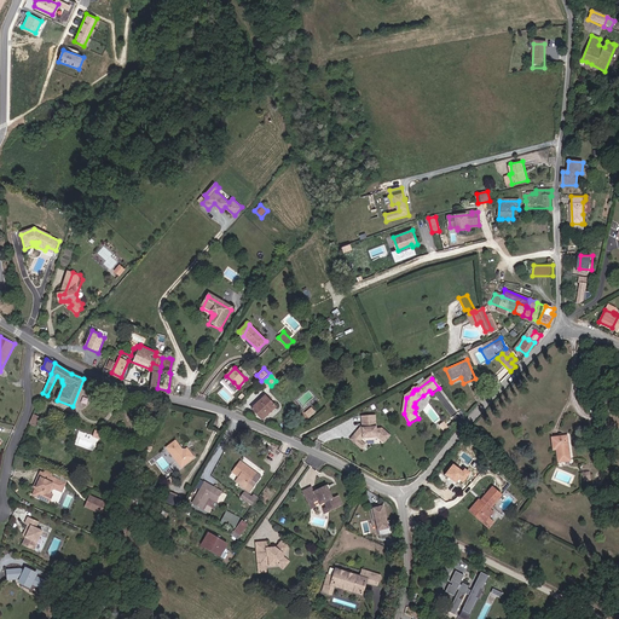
[(474,397),(479,401),(485,395),(481,391),(474,397)]
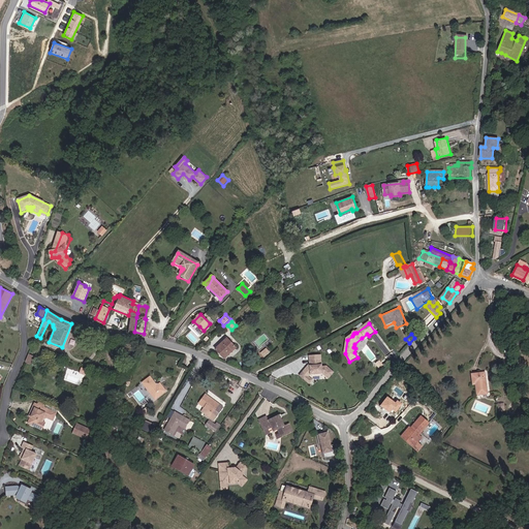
[(217,348),(226,358),(237,347),(227,338),(217,348)]
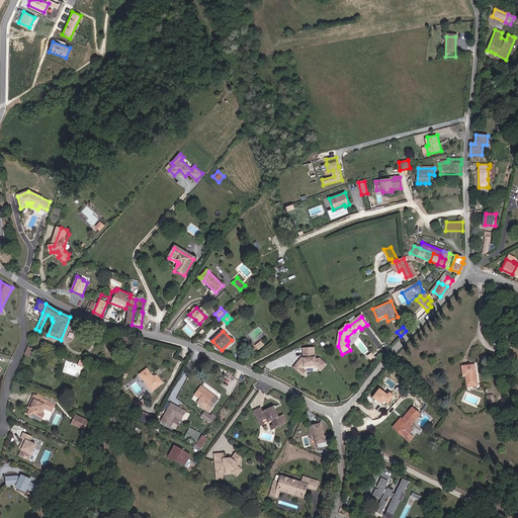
[(262,341),(257,345),(260,349),(265,345),(262,341)]
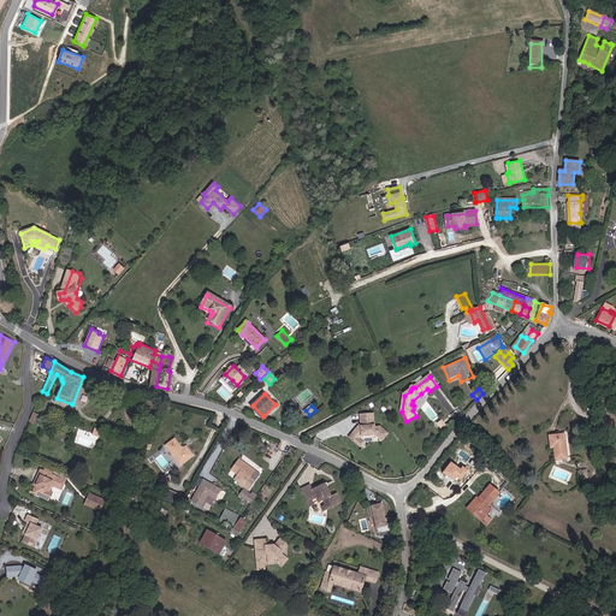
[(375,413),(363,414),(363,422),(362,422),(362,424),(362,427),(359,427),(357,427),(349,437),(356,443),(360,438),(362,436),(377,436),(378,437),(380,434),(385,439),(390,434),(381,426),(377,427),(375,413)]
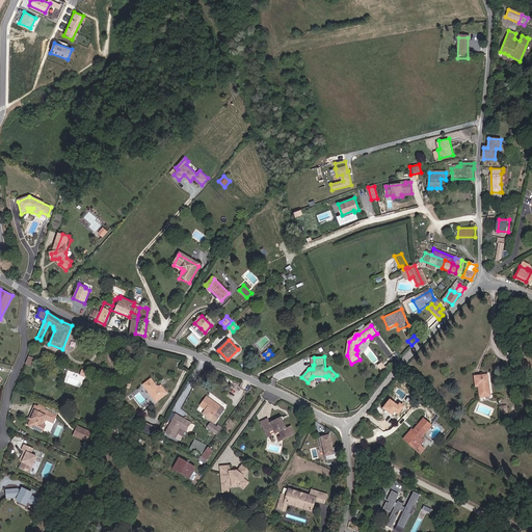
[(484,397),(491,396),(488,375),(475,376),(476,387),(479,387),(483,386),(484,397)]
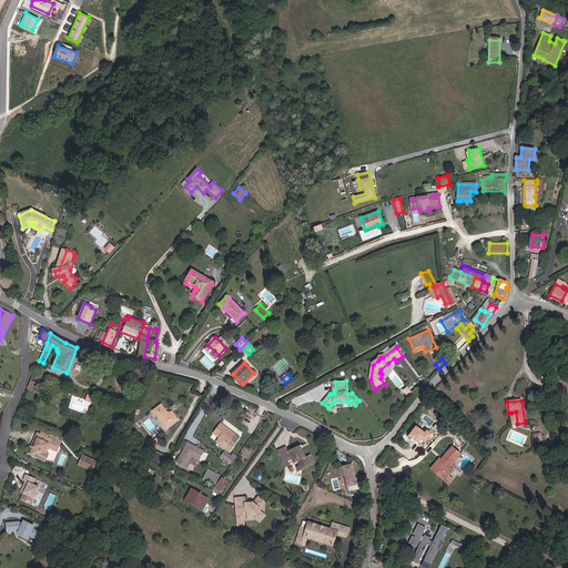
[(166,415),(161,406),(153,412),(165,429),(178,422),(171,413),(166,415)]
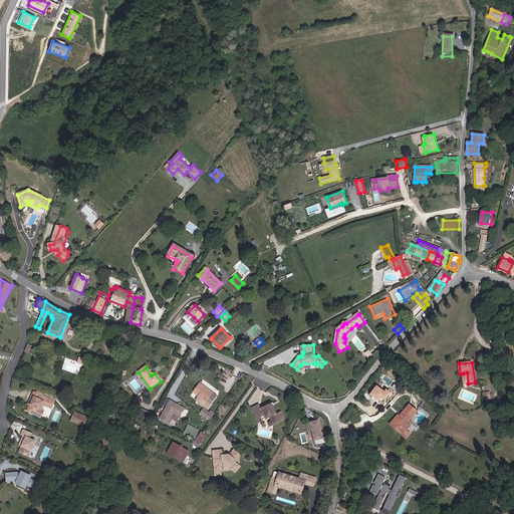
[(207,409),(217,395),(201,382),(193,393),(201,400),(199,403),(207,409)]
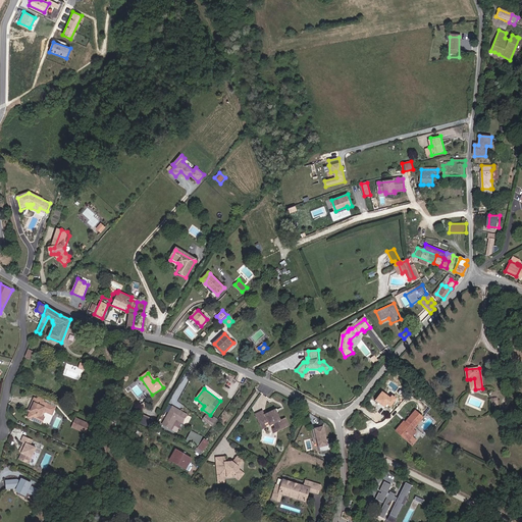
[(383,392),(375,401),(385,408),(387,405),(390,407),(398,398),(393,395),(390,397),(383,392)]
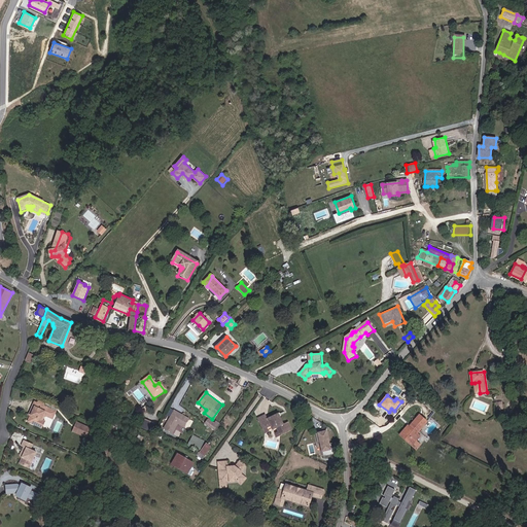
[(55,413),(34,403),(30,412),(32,413),(30,416),(28,423),(38,427),(41,421),(42,418),(45,417),(51,420),(55,413)]
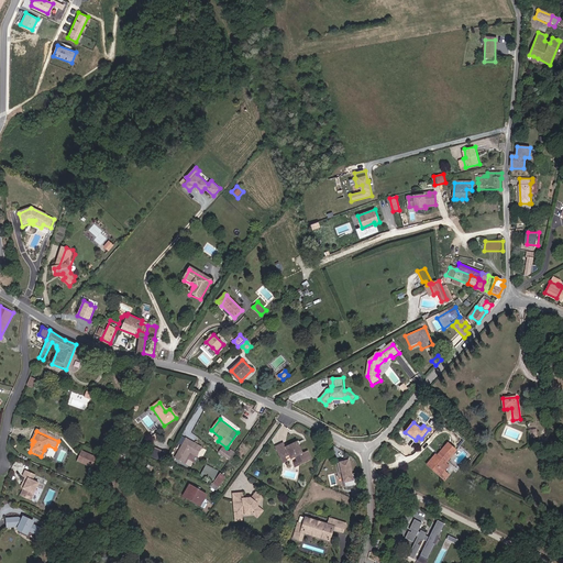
[(202,446),(186,438),(175,457),(191,467),(202,446)]
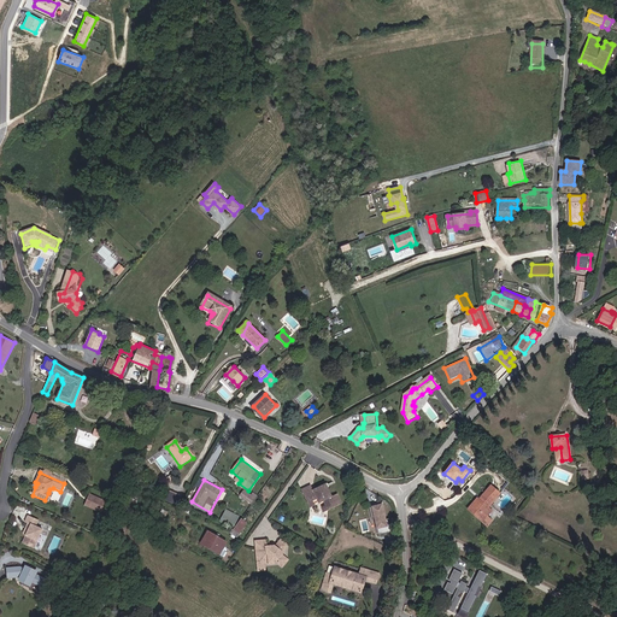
[(328,483),(315,489),(312,485),(304,489),(307,498),(317,494),(319,498),(321,503),(325,500),(330,510),(344,503),(340,493),(334,495),(328,483)]
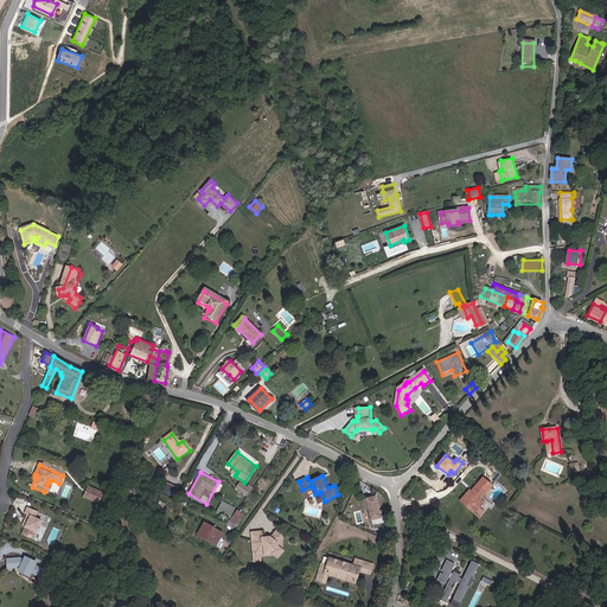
[(481,493),(484,496),(493,484),(485,477),(473,491),(471,490),(461,500),(475,512),(485,502),(481,498),(479,496),(481,493)]
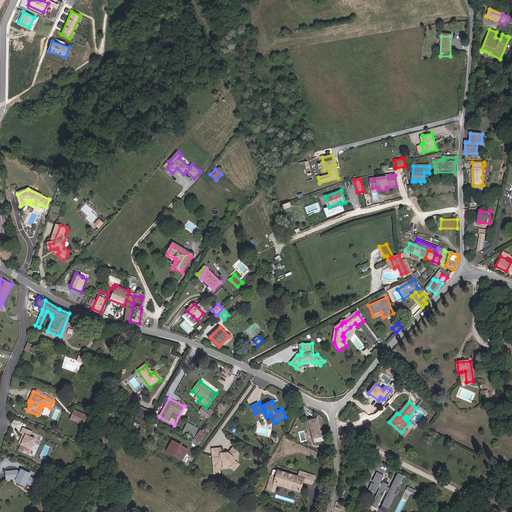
[(203,406),(199,411),(207,418),(213,410),(210,408),(208,410),(203,406)]
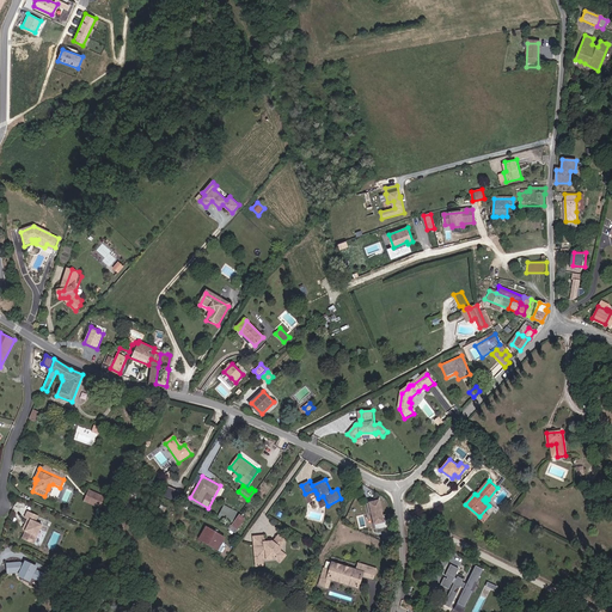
[(167,488),(164,496),(177,501),(179,493),(167,488)]
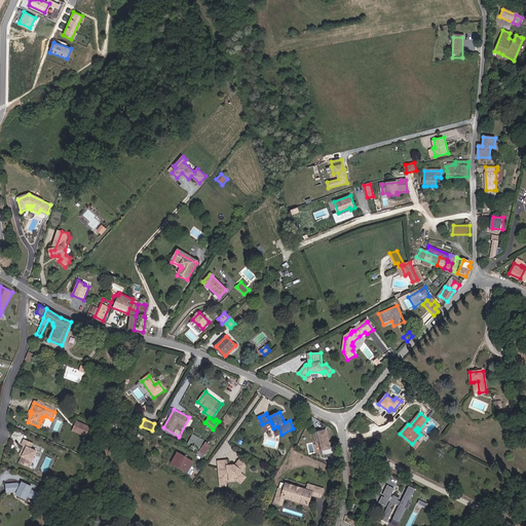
[(89,426),(76,421),(72,430),(85,437),(89,426)]
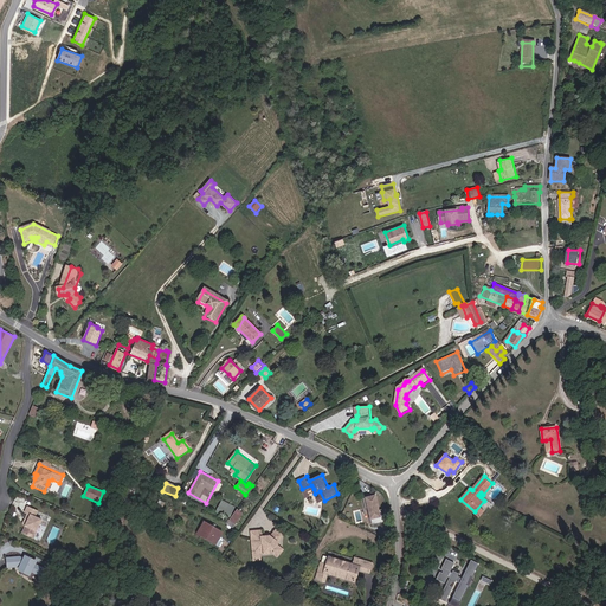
[(367,509),(371,509),(373,521),(384,520),(379,495),(365,497),(367,509)]
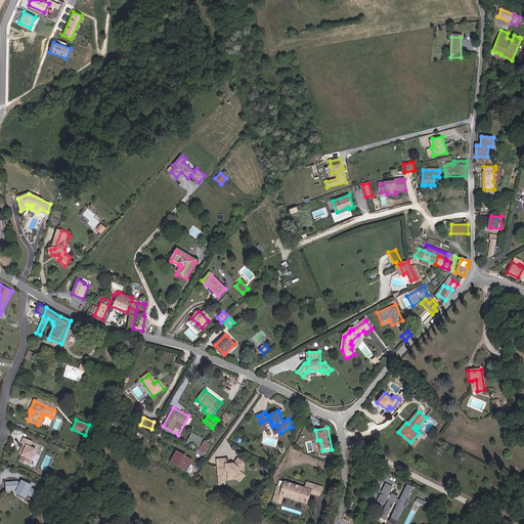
[(198,448),(203,438),(191,432),(186,442),(198,448)]
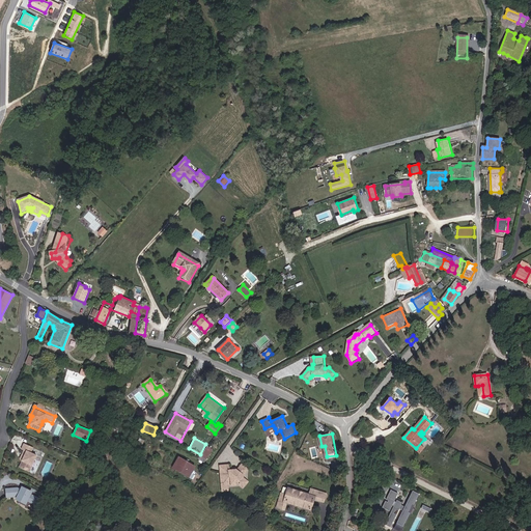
[(32,449),(24,445),(21,450),(24,451),(21,457),(24,459),(22,462),(19,469),(29,473),(36,456),(30,454),(32,449)]
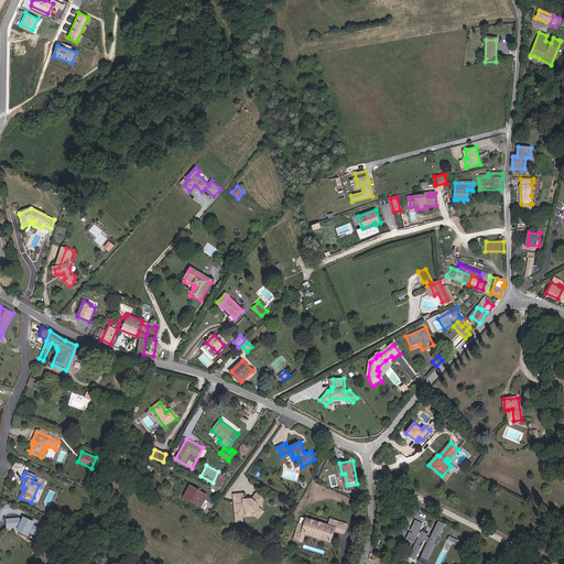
[(226,478),(220,475),(214,485),(218,488),(226,478)]
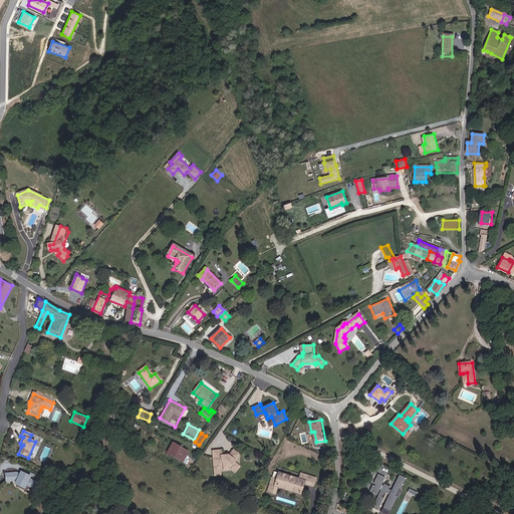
[(173,444),(170,448),(173,449),(170,455),(183,461),(188,452),(173,444)]
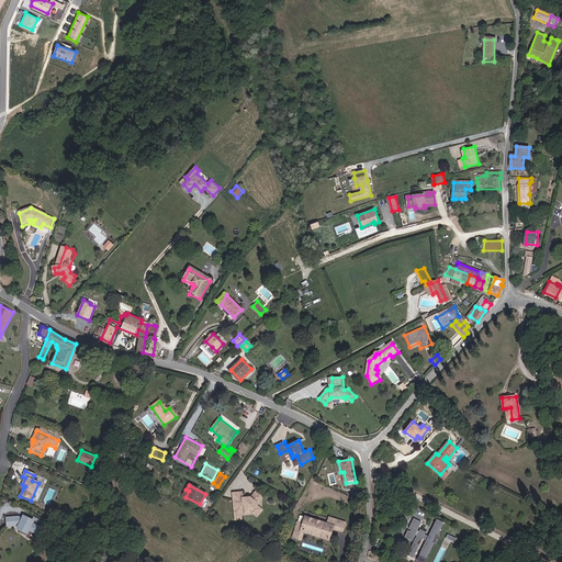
[(250,497),(242,498),(242,492),(232,493),(234,514),(240,514),(245,513),(245,512),(253,510),(253,513),(256,516),(261,509),(257,506),(257,503),(262,496),(256,491),(250,497)]
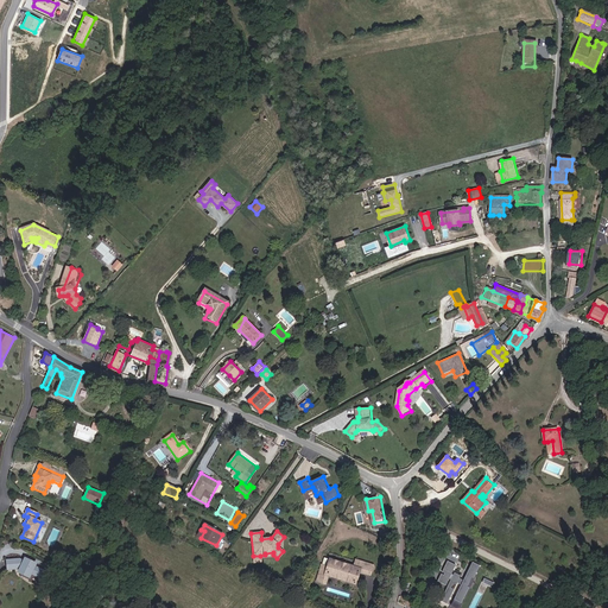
[(33,565),(25,561),(24,564),(19,562),(19,559),(6,562),(7,570),(19,569),(20,570),(19,572),(27,576),(29,574),(40,580),(44,572),(32,567),(33,565)]
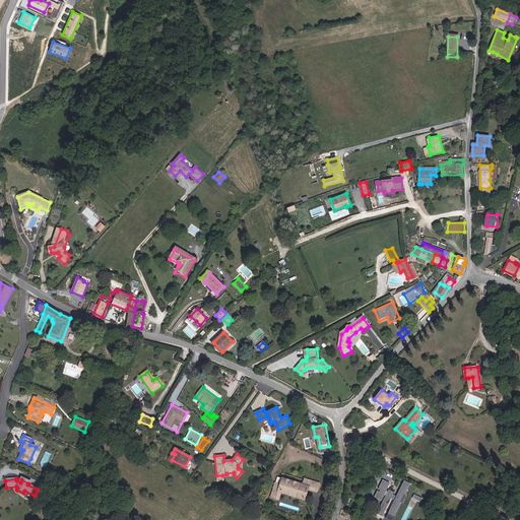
[(277,493),(280,494),(304,501),(308,491),(309,486),(303,484),(281,478),(279,484),(277,493)]
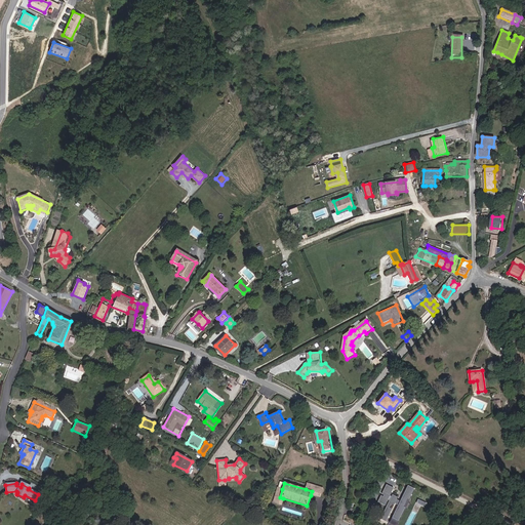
[(322,489),(308,485),(306,489),(312,491),(311,495),(320,498),(322,489)]
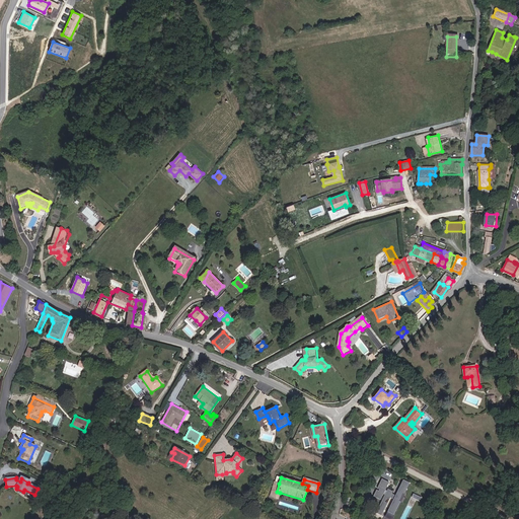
[(393,495),(394,492),(389,490),(388,492),(386,491),(390,483),(383,479),(379,489),(381,490),(380,492),(378,490),(375,497),(382,500),(384,495),(386,496),(377,513),(382,516),(385,510),(382,509),(384,506),(387,507),(388,504),(386,503),(388,499),(390,500),(391,498),(395,500),(389,512),(395,515),(401,502),(400,501),(404,493),(405,494),(411,484),(404,480),(397,496),(393,495)]
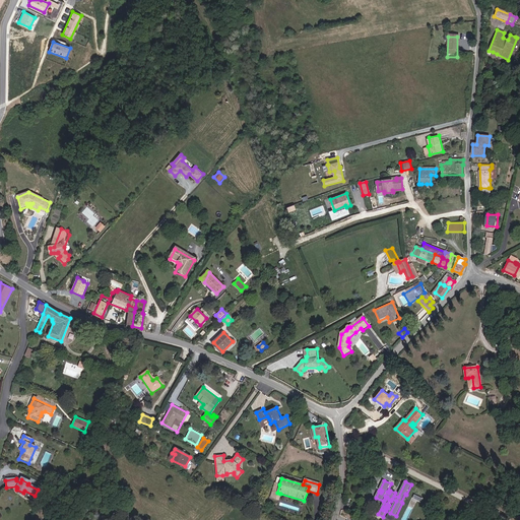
[(278,501),(280,494),(277,493),(279,484),(274,483),(269,498),(278,501)]
